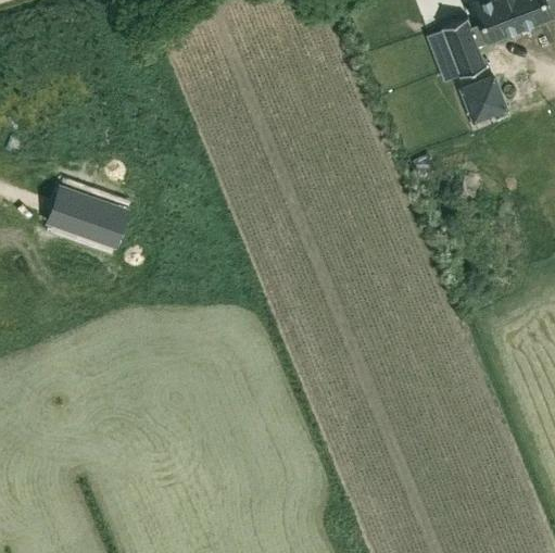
[(491,42),(520,30),(508,0),(496,0),(478,8),(477,7),(476,8),(484,28),(472,33),(468,24),(470,24),(469,22),(443,33),(443,34),(444,34),(462,76),(461,77),(461,78),(462,78),(488,67),(487,66),(486,67),(478,47),(490,42),(490,44),(492,44),(491,42)]
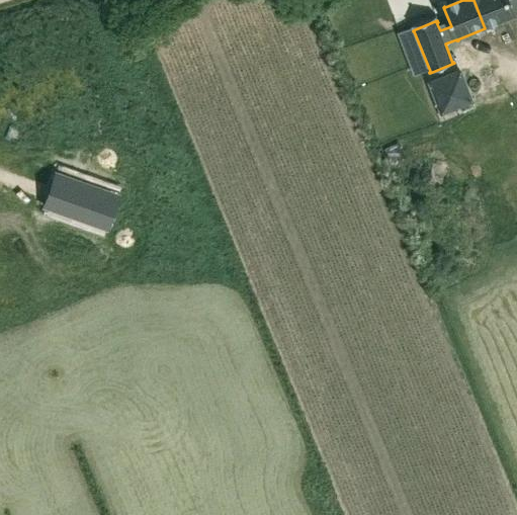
[(474,0),(485,28),(512,18),(513,19),(514,18),(514,17),(516,15),(516,1),(509,4),(507,0),(474,0)]
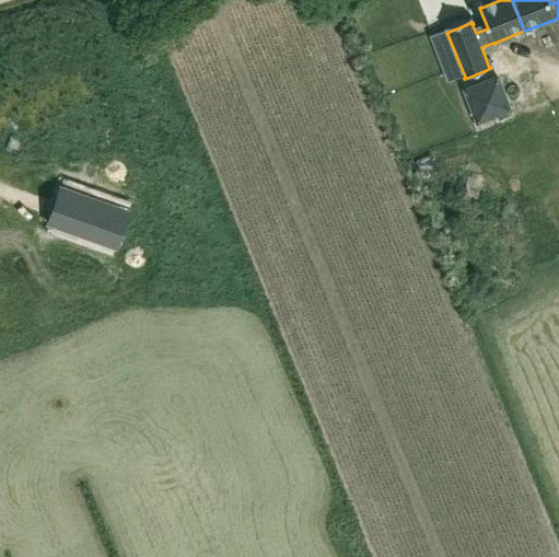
[(478,124),(510,111),(498,79),(466,91),(478,124)]
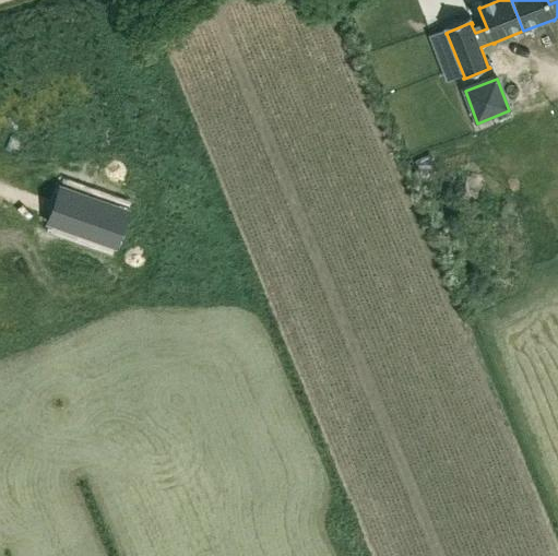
[(95,200),(90,215),(82,238),(116,250),(129,212),(95,200)]
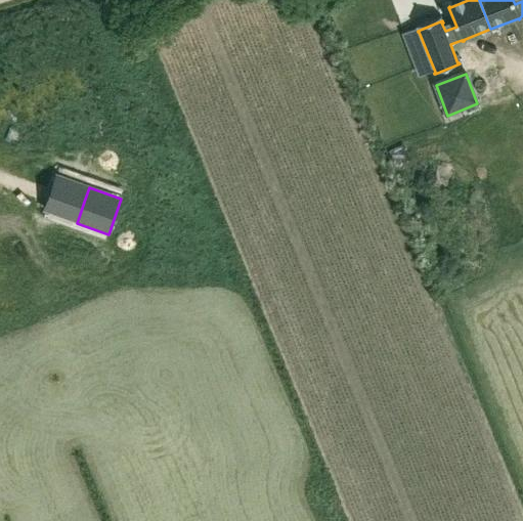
[(46,212),(77,223),(84,202),(53,191),(46,212)]
